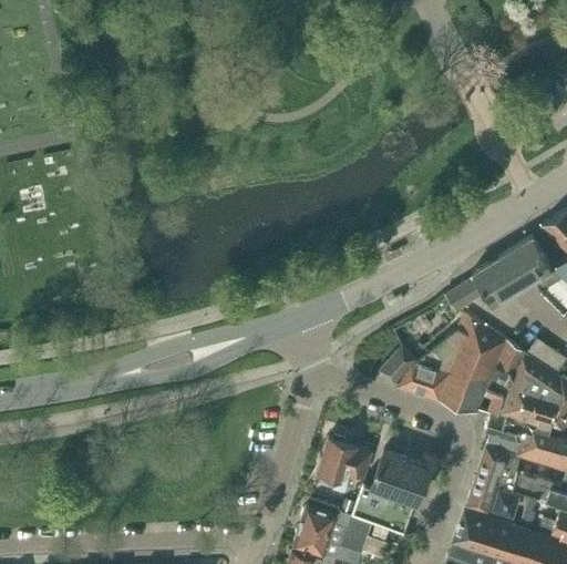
[(566,211),(542,227),(545,231),(566,252),(566,211)]
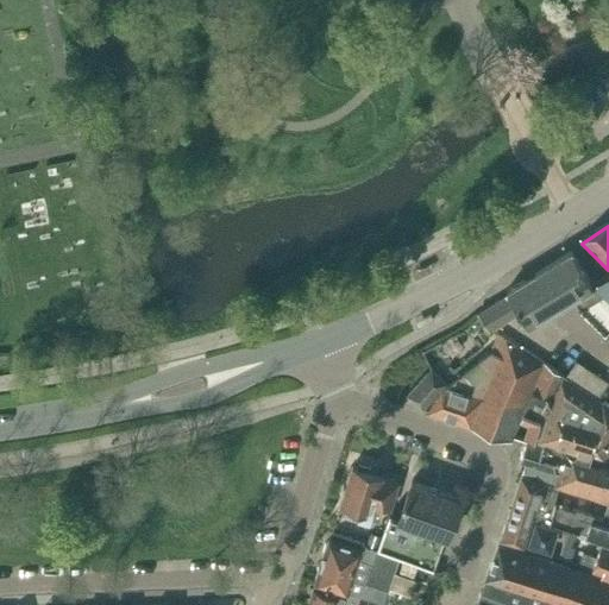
[(573,301),(595,287),(573,254),(508,294),(510,297),(521,316),(528,329),(573,301)]
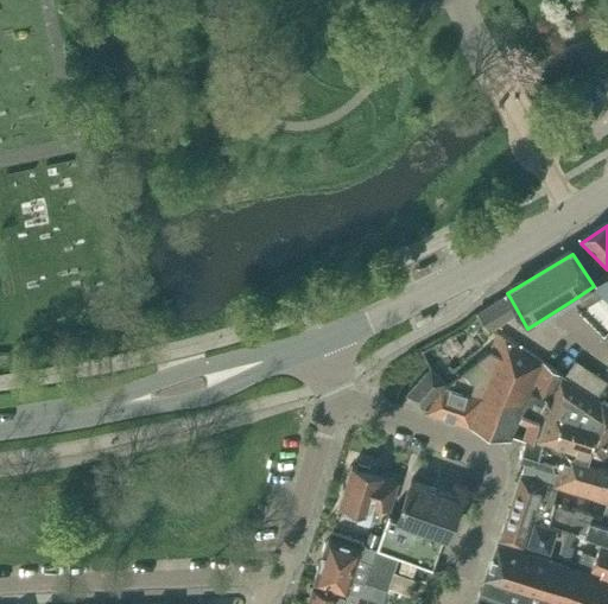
[(607,335),(607,278),(594,286),(572,300),(581,315),(606,337),(607,335)]
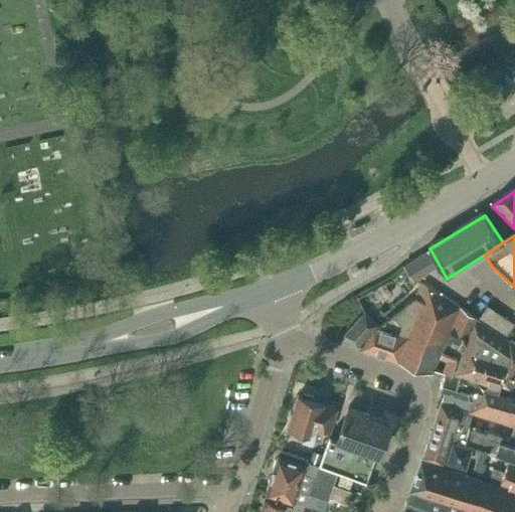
[(416,284),(441,268),(432,251),(405,268),(416,284)]
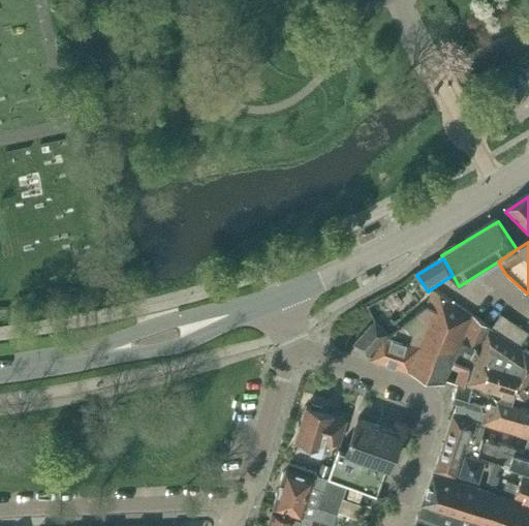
[(372,361),(444,385),(452,368),(463,341),(472,320),(471,319),(441,298),(434,312),(428,309),(384,343),(372,361)]
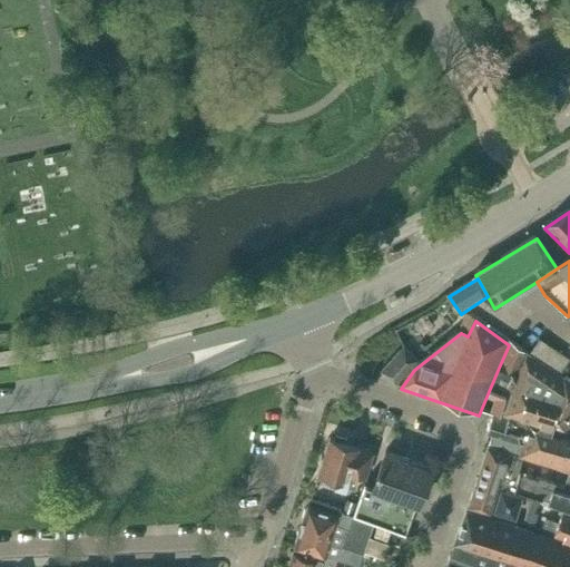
[(569,360),(540,341),(530,355),(561,375),(569,361),(569,360)]
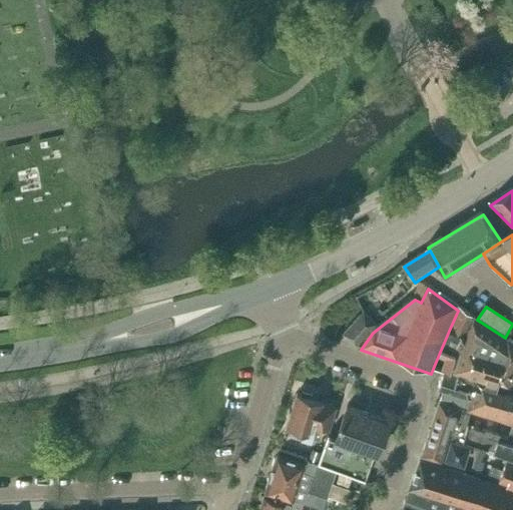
[(458,311),(449,331),(469,340),(457,372),(478,379),(510,390),(512,380),(512,345),(507,341),(476,320),(458,308),(457,310),(458,311)]
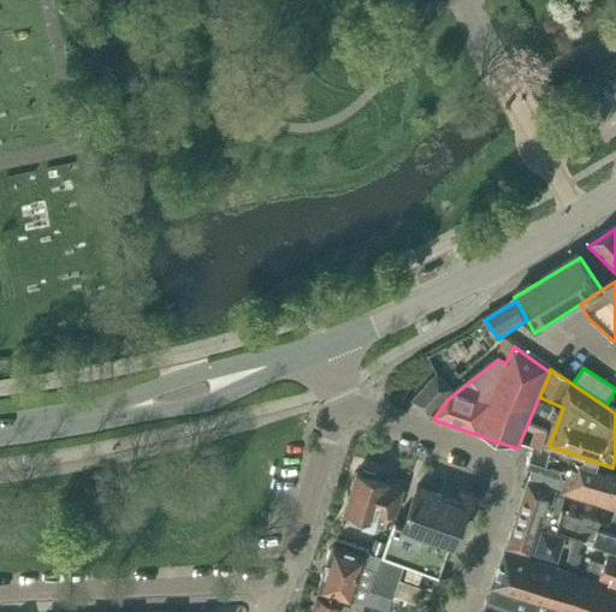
[(454,391),(437,376),(413,403),(428,417),(454,391)]
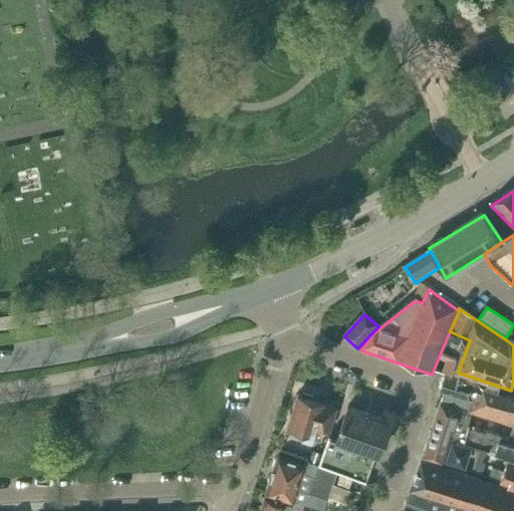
[(447,361),(442,373),(446,374),(478,385),(479,379),(458,372),(470,340),(450,331),(439,357),(447,361)]
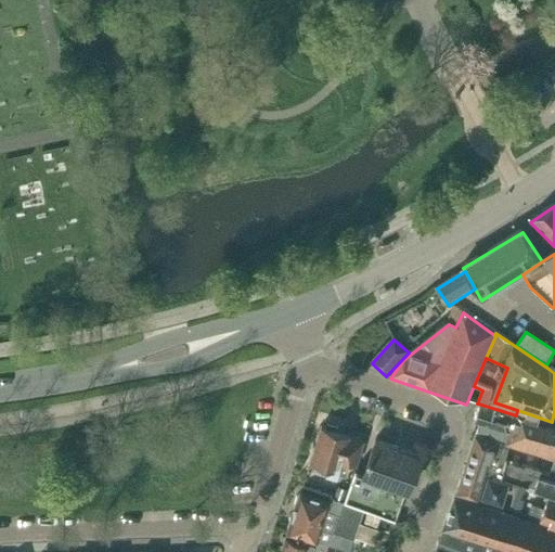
[(481,405),(475,422),(478,424),(475,434),(508,445),(507,448),(511,448),(554,462),(554,426),(517,415),(516,415),(481,405)]
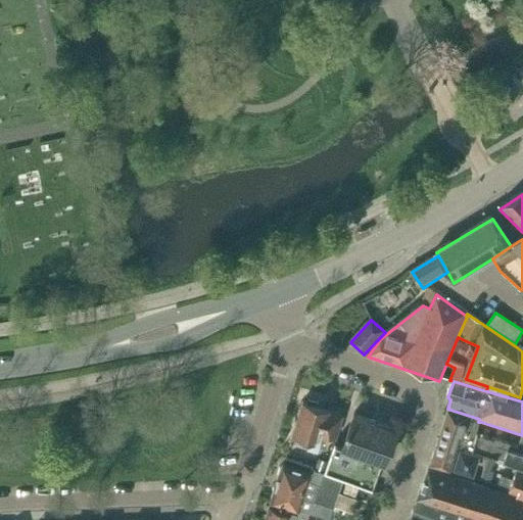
[(330,413),(330,411),(319,408),(320,404),(308,400),(307,404),(303,404),(293,436),(311,440),(308,446),(327,452),(330,441),(322,438),(323,436),(336,440),(343,417),(330,413)]
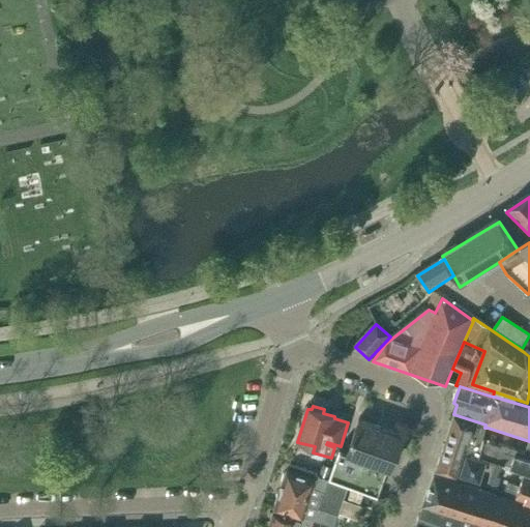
[(466,454),(477,458),(483,440),(488,428),(484,428),(454,417),(437,472),(457,479),(466,454)]
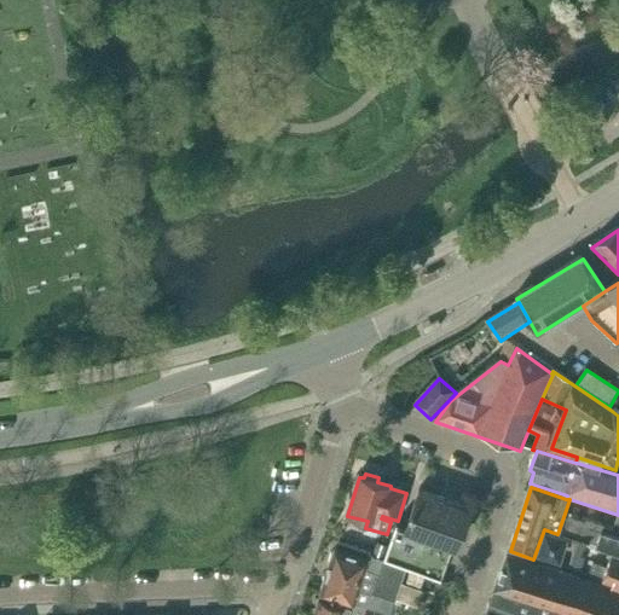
[(411,569),(411,572),(426,576),(427,574),(443,580),(453,547),(457,550),(472,511),(420,492),(406,529),(398,526),(391,547),(386,560),(409,568),(411,569)]
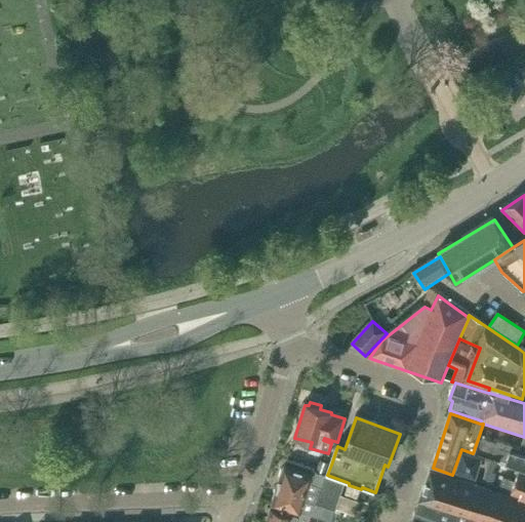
[(524,439),(520,454),(512,452),(511,454),(509,453),(511,447),(479,436),(473,453),(495,460),(496,459),(520,468),(520,469),(524,470),(524,439)]
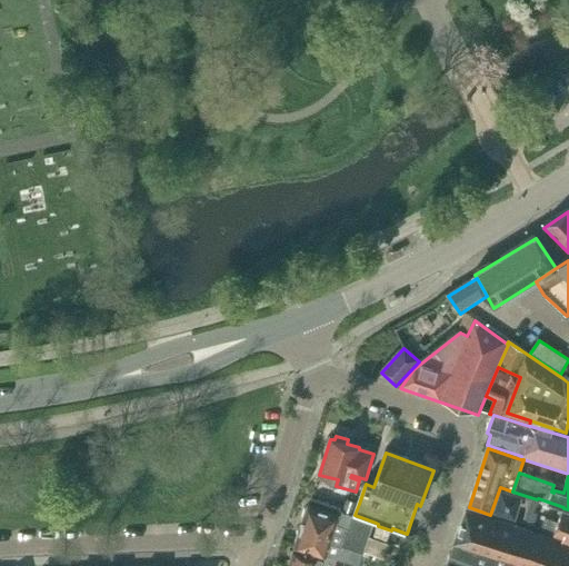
[(521,498),(502,492),(496,512),(515,517),(521,498)]
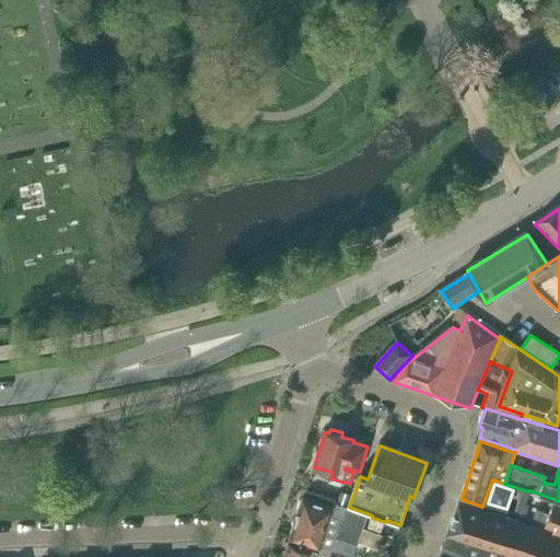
[(350,496),(341,492),(338,505),(347,508),(350,496)]
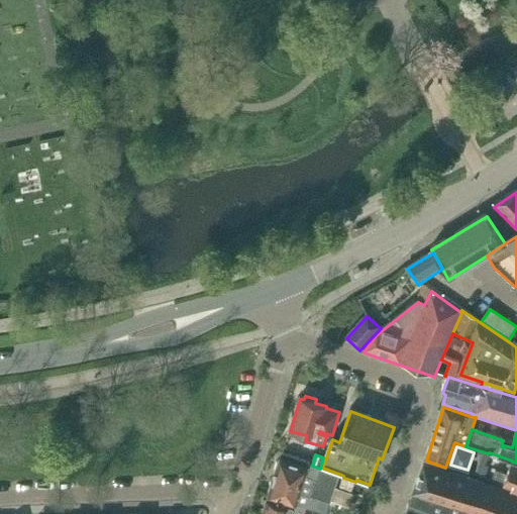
[(270,498),(296,506),(307,510),(317,513),(328,513),(331,502),(349,509),(355,496),(336,489),(340,477),(341,475),(322,468),(321,470),(308,466),(307,470),(281,461),(270,498)]
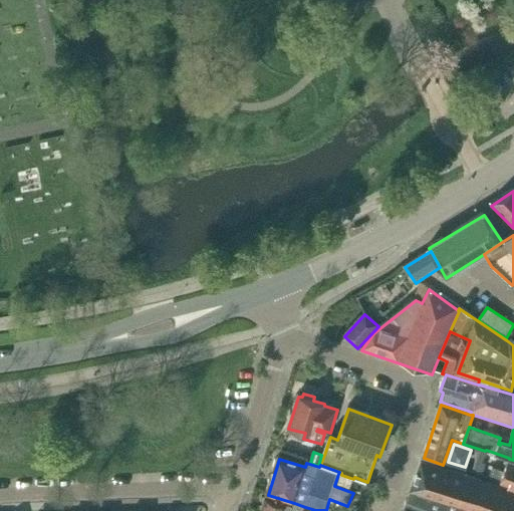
[(513,488),(513,460),(509,459),(504,473),(493,469),(489,480),(513,488)]
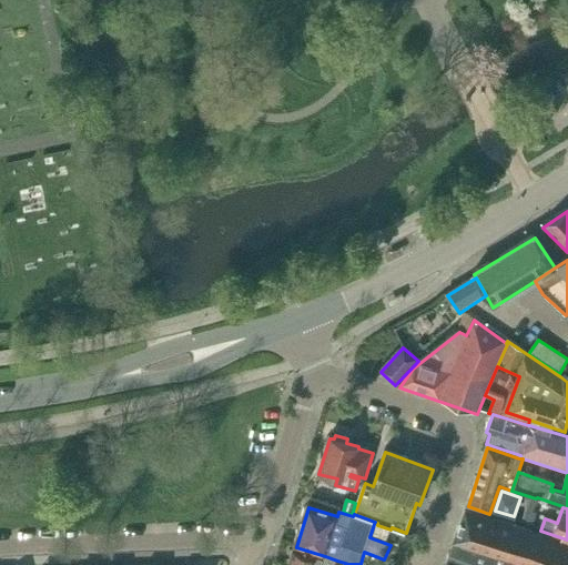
[(448,556),(470,564),(507,564),(508,563),(519,528),(466,512),(448,556)]
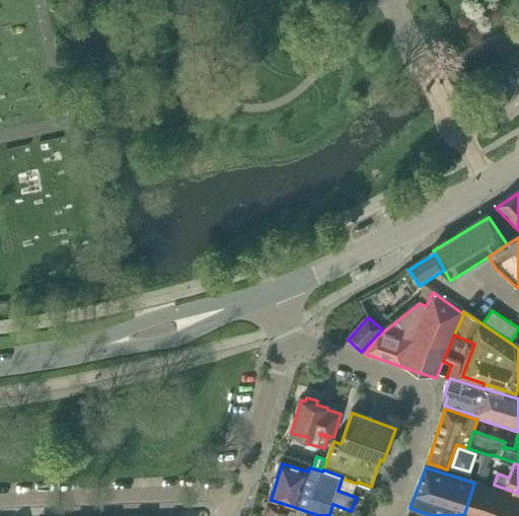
[(357,484),(345,480),(341,491),(353,496),(357,484)]
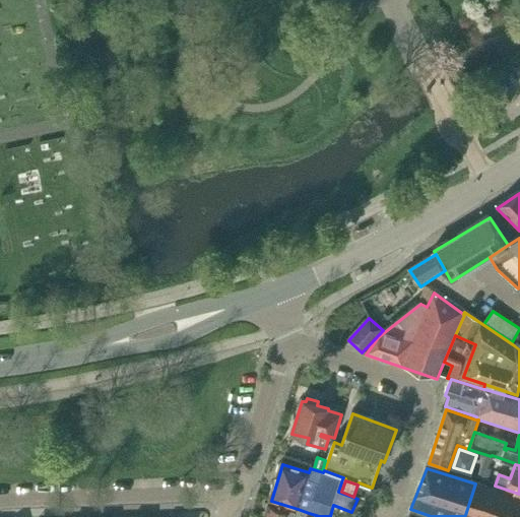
[(519,516),(519,499),(475,483),(465,515),(469,516),(519,516)]
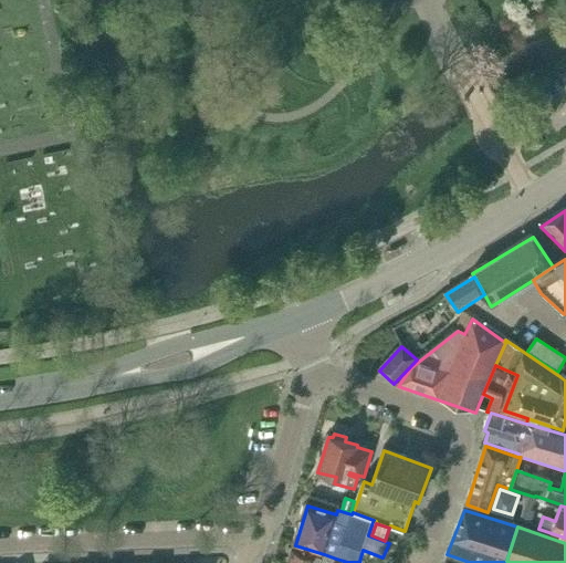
[(322,560),(293,551),(289,562),(335,562),(336,559),(324,554),(322,560)]
